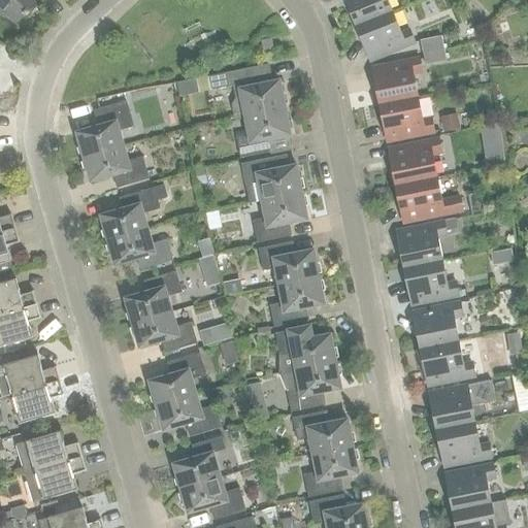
[(26,17),(39,1),(38,0),(0,0),(0,12),(4,17),(6,15),(17,25),(25,15),(26,17)]
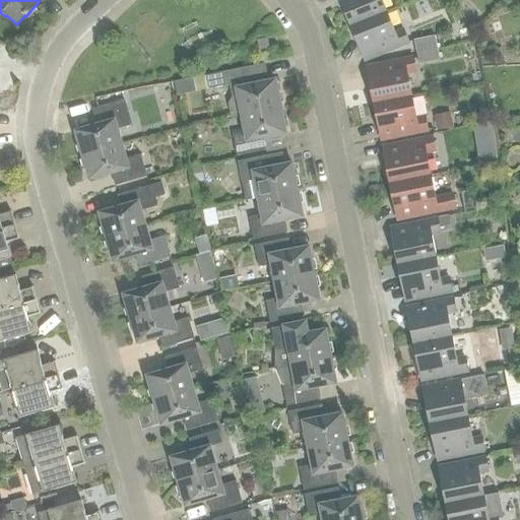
[(339,0),(350,26),(386,12),(381,0),(339,0)]
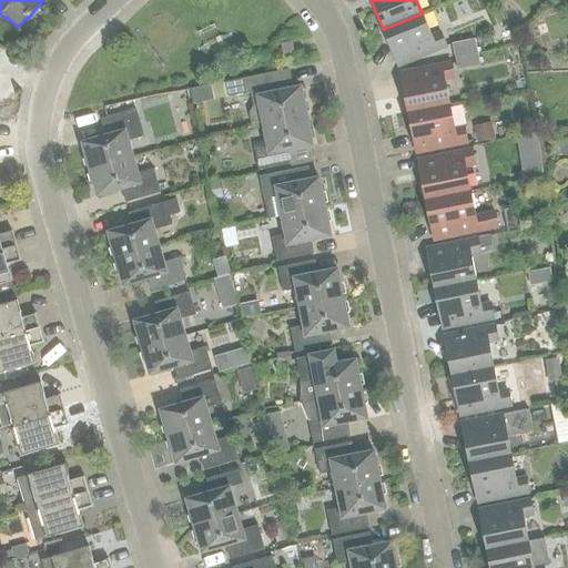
[(422,13),(383,29),(398,67),(446,48),(440,33),(432,37),(422,13)]
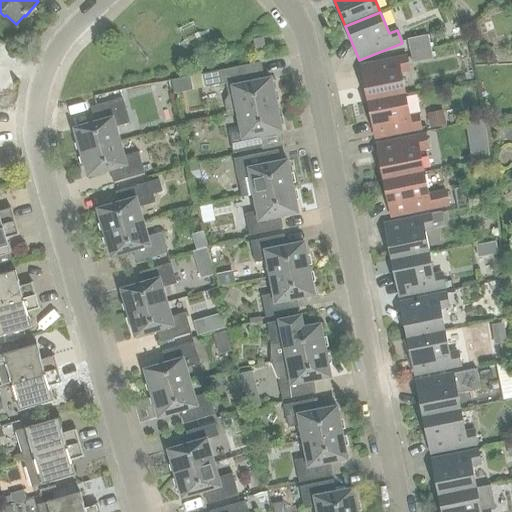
[(428,36),(407,40),(409,52),(430,47),(428,36)]
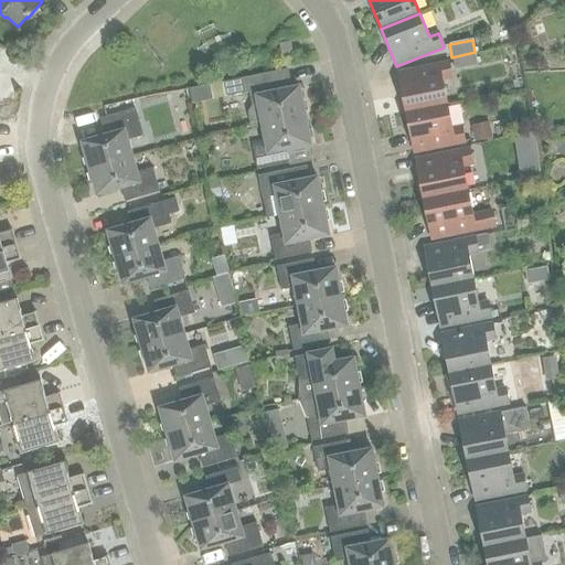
[(279,44),(281,55),(292,53),(290,42),(279,44)]
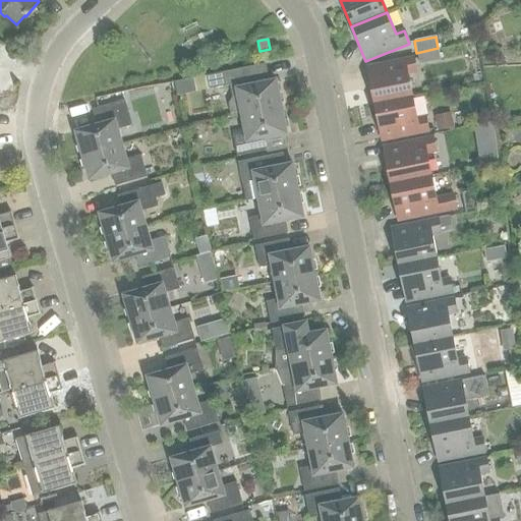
[(438,48),(416,53),(419,65),(441,60),(438,48)]
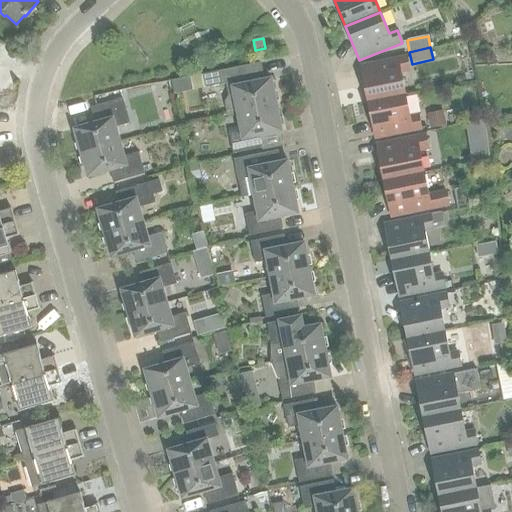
[(361,66),(368,102),(405,95),(400,73),(409,71),(406,57),(361,66)]
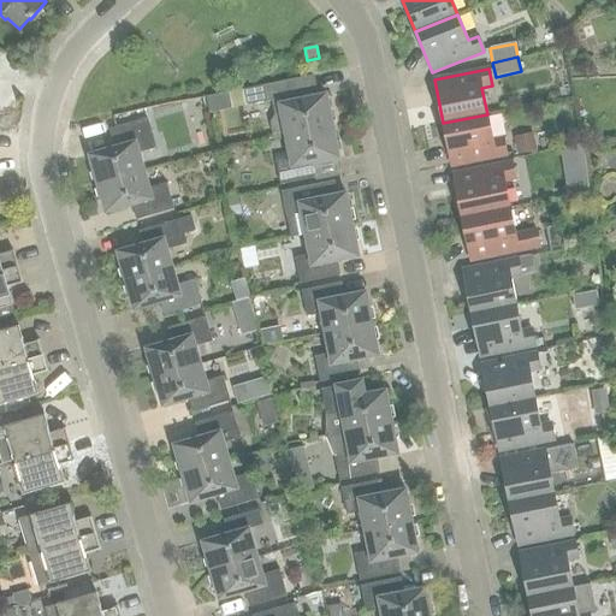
[(285,134),(285,136),(332,126),(326,95),(301,100),(296,80),(244,89),(248,106),(271,101),(274,118),(270,125),(272,136),(285,134)]
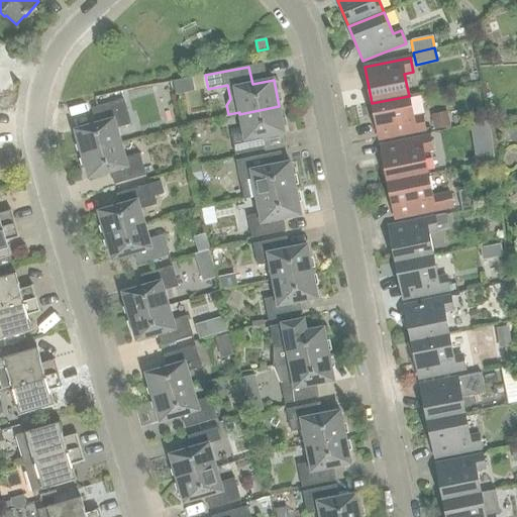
[(192,78),(173,82),(176,95),(194,92),(192,78)]
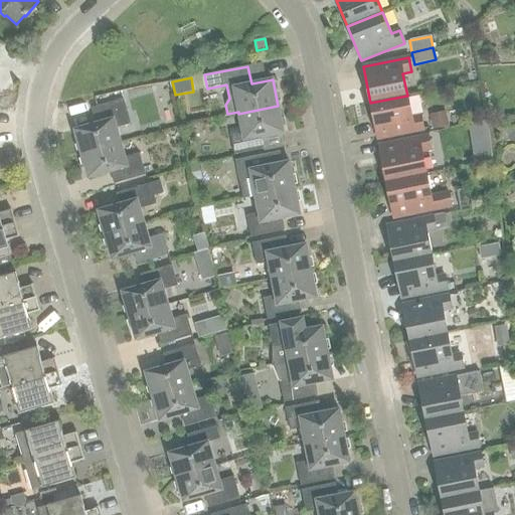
[(407,96),(370,103),(377,139),(423,130),(420,116),(411,118),(407,96)]
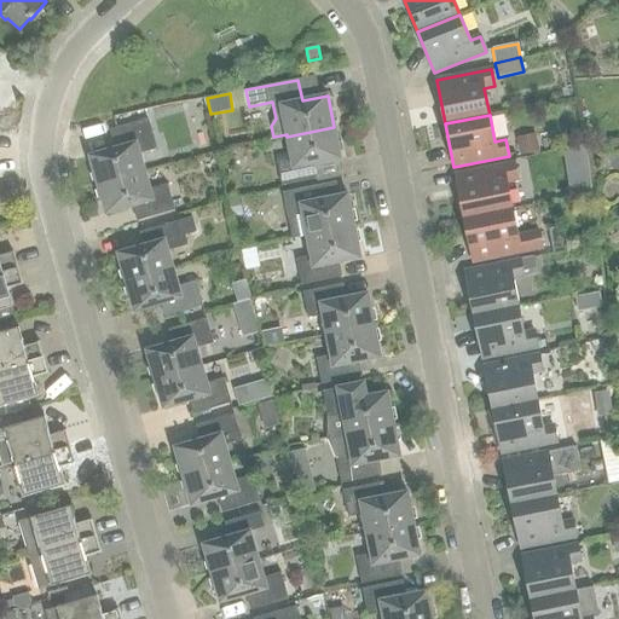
[(90,156),(98,186),(145,172),(140,154),(156,149),(148,120),(116,128),(121,148),(90,156)]
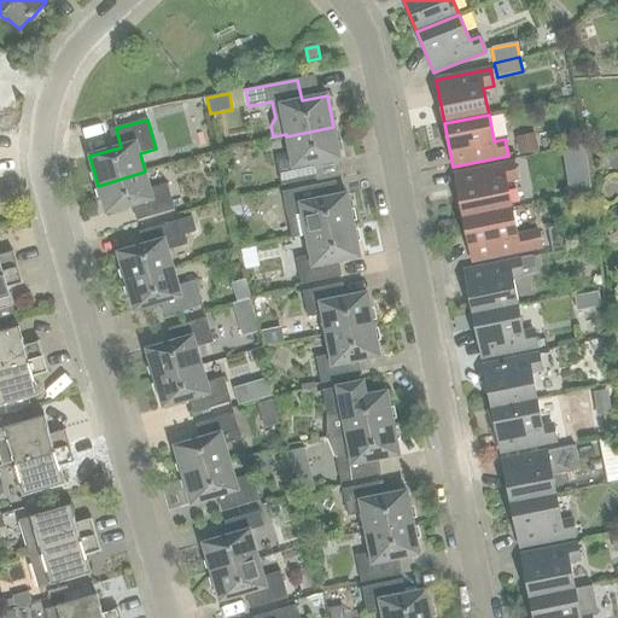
[(340,159),(333,127),(286,136),(291,157),(277,159),(281,186),(316,179),(314,164),(340,159)]
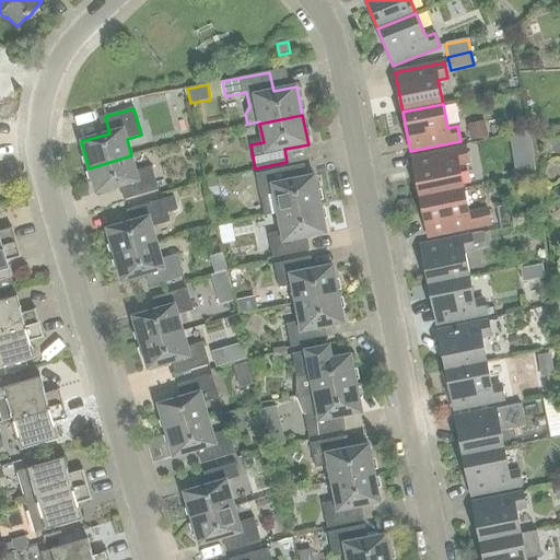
[(485,123),(468,126),(471,140),(487,137),(485,123)]
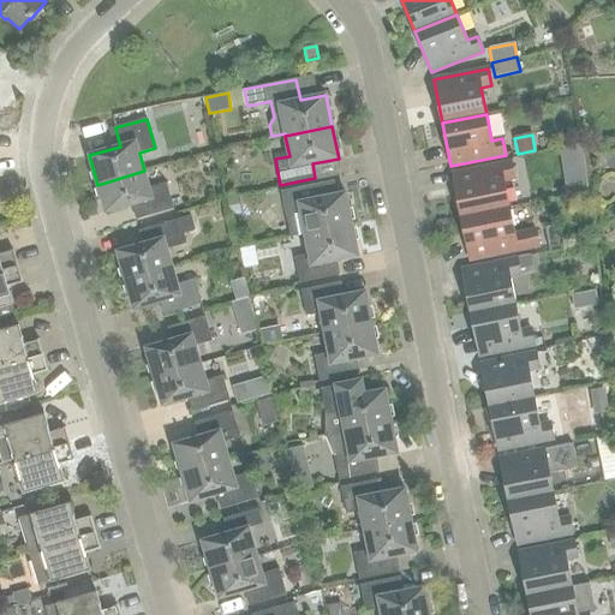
[(453,174),(461,218),(509,208),(503,181),(514,179),(511,162),(453,174)]
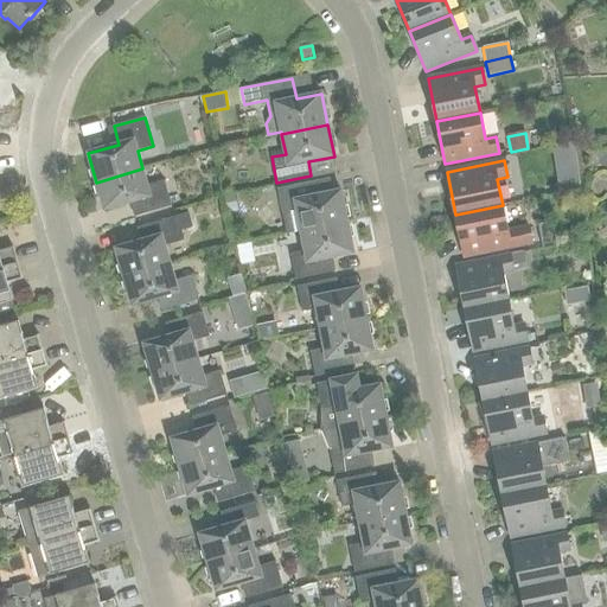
[(142,168),(96,183),(104,211),(135,202),(140,216),(171,206),(164,181),(147,186),(142,168)]
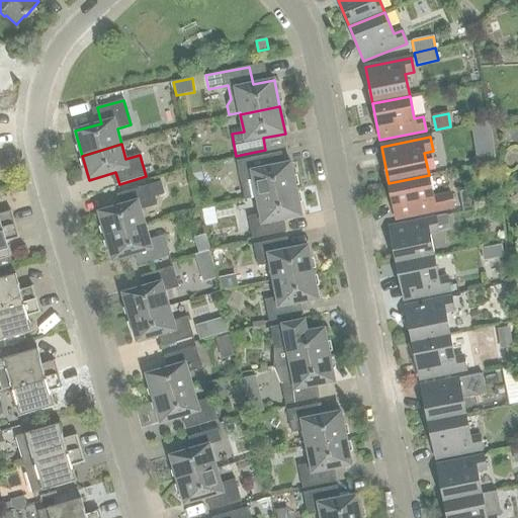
[(493,147),(477,150),(479,164),(495,162),(493,147)]
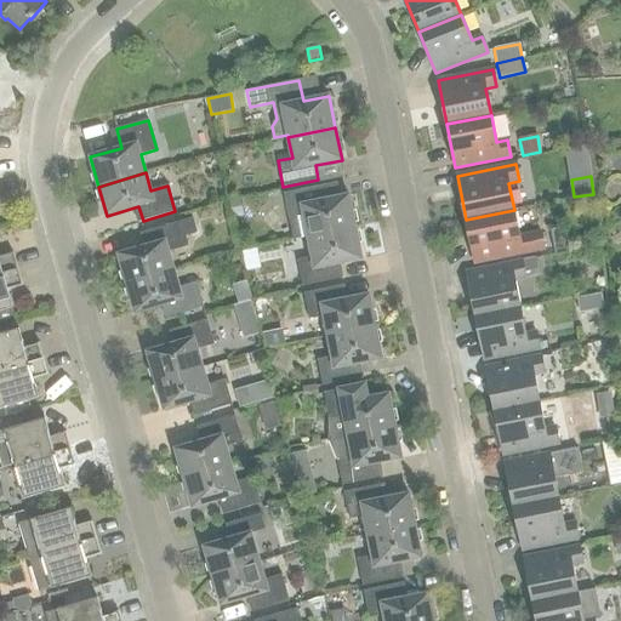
[(284,194),(290,220),(294,240),(308,238),(308,237),(355,227),(349,195),(323,201),(320,187),(284,194)]
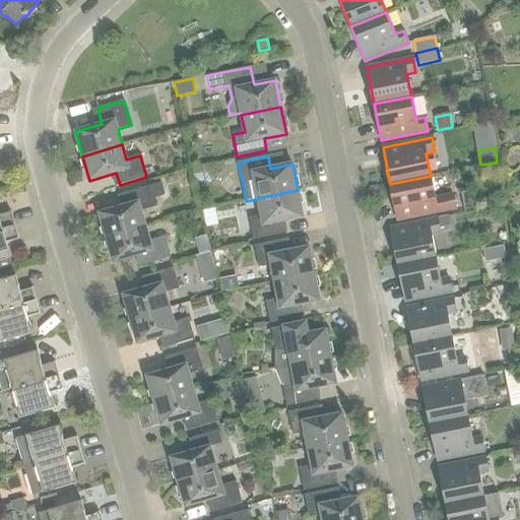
[(200,169),(192,170),(194,180),(202,178),(200,169)]
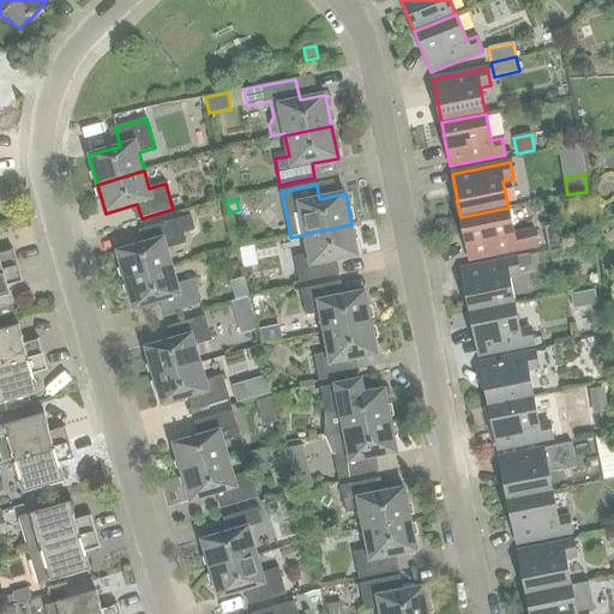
[(509,208),(461,217),(469,260),(539,247),(535,230),(513,234),(509,208)]
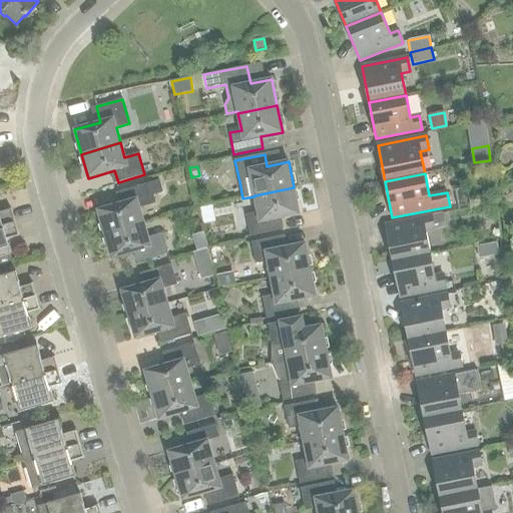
[(97,210),(104,235),(143,223),(139,208),(155,203),(153,195),(162,192),(159,180),(121,191),(124,202),(97,210)]
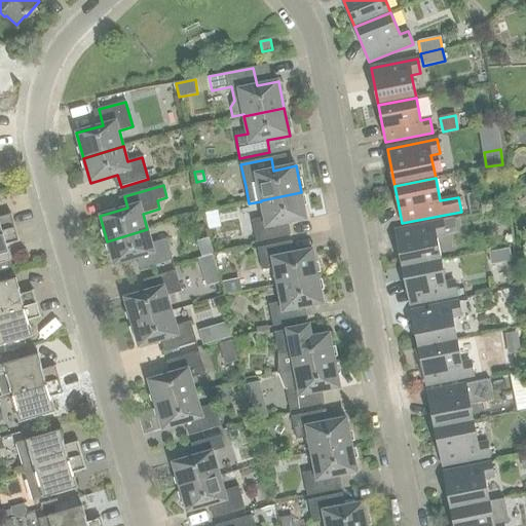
[(284,224),(306,220),(301,192),(261,200),(261,201),(264,218),(252,221),(257,242),(287,236),(284,224)]
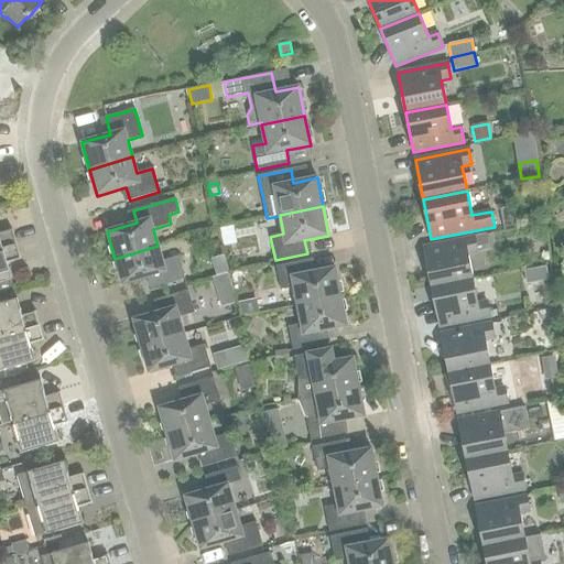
[(513,206),(500,209),(503,229),(517,226),(513,206)]
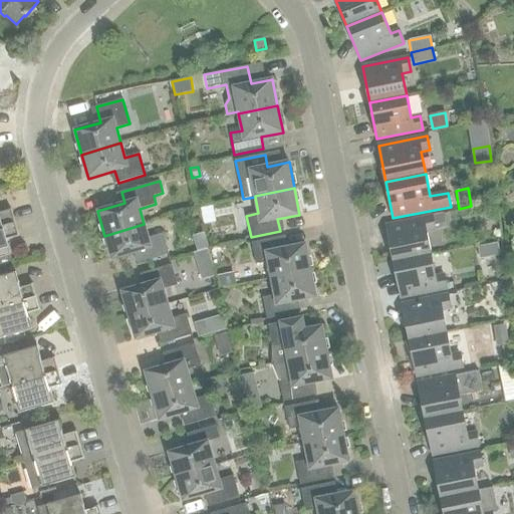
[(0,227),(15,223),(11,210),(0,212),(0,227)]
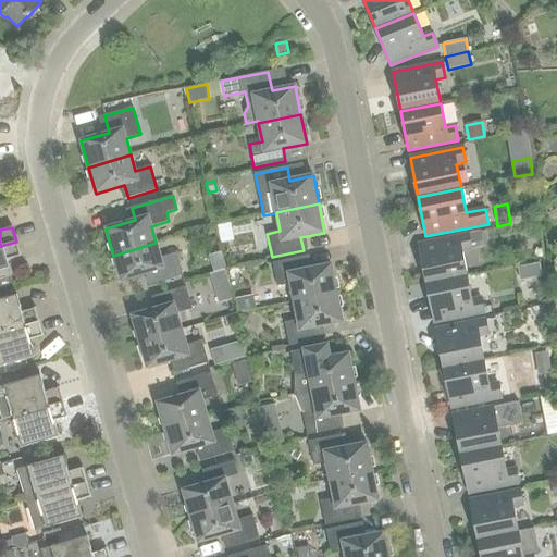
[(418,244),(425,284),(466,275),(461,251),(471,249),(470,245),(483,243),(481,232),(418,244)]
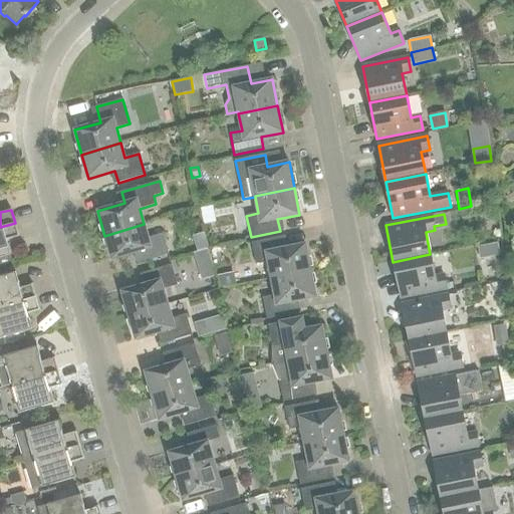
[(0,257),(10,255),(6,240),(19,236),(15,223),(0,227),(0,257)]
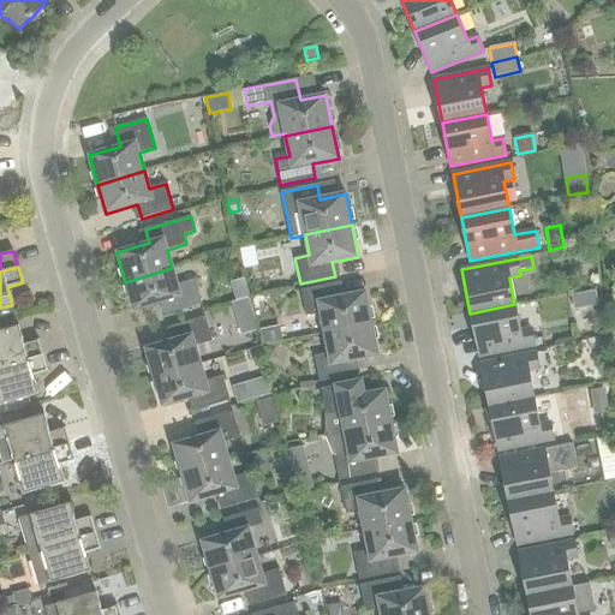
[(172,268),(125,282),(133,310),(166,300),(169,314),(201,304),(193,280),(178,285),(172,268)]
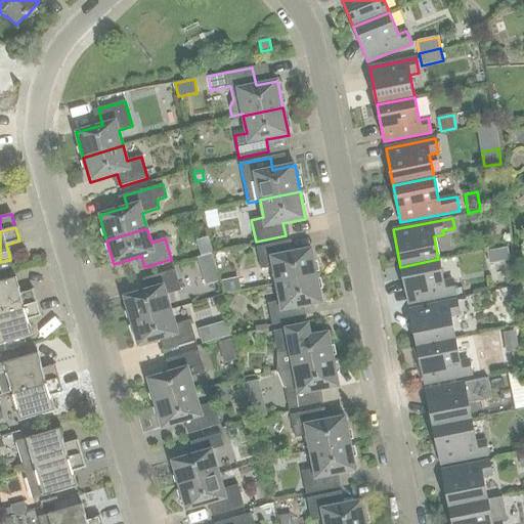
[(272,267),(276,284),(316,276),(311,249),(289,254),(287,242),(256,248),(261,269),(272,267)]
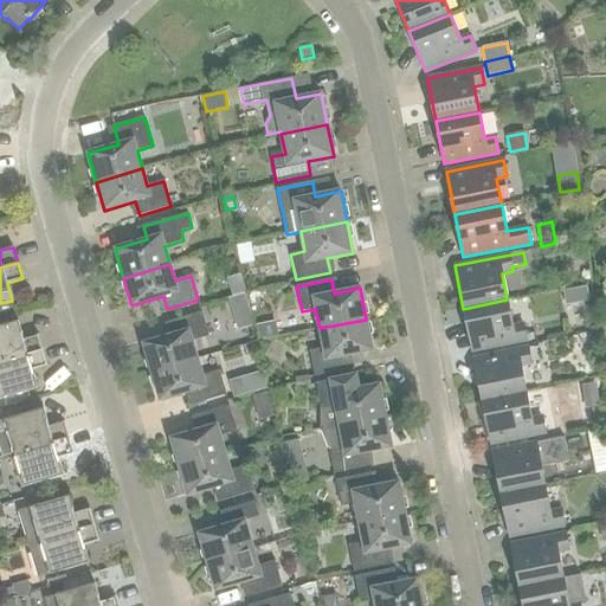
[(587,288),(578,289),(580,303),(590,302),(587,288)]
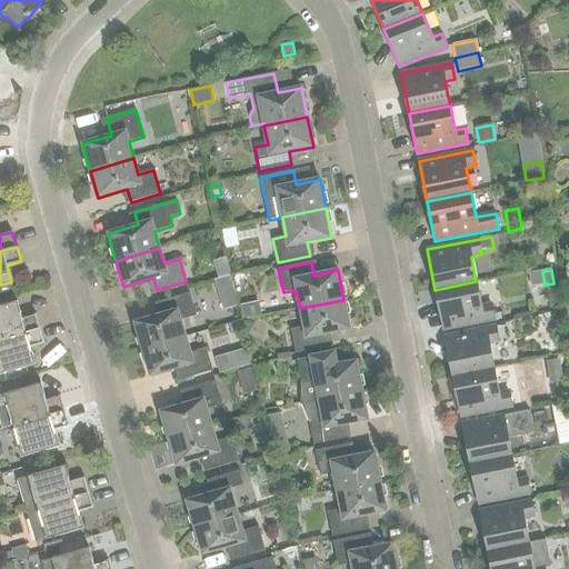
[(229,278),(217,281),(220,293),(233,290),(229,278)]
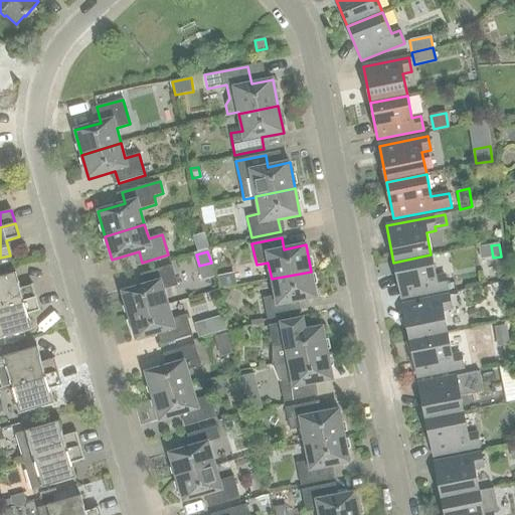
[(436,277),(431,254),(393,263),(401,299),(447,290),(445,276),(436,277)]
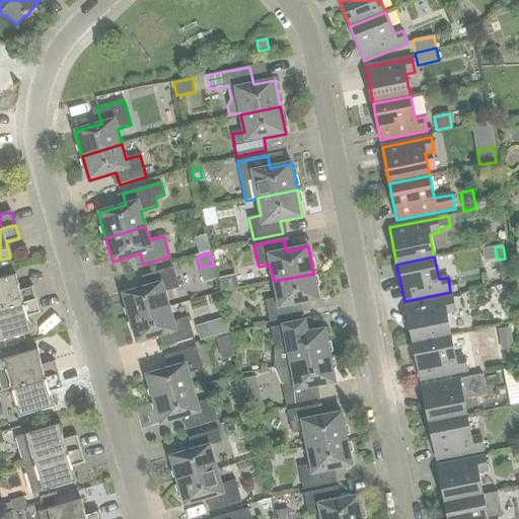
[(123,294),(130,318),(169,307),(165,292),(178,288),(173,268),(146,275),(149,286),(123,294)]
